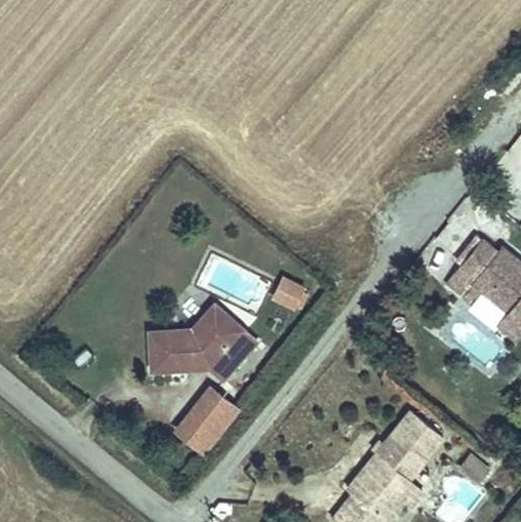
[(475,283),(511,314),(520,322),(520,259),(506,247),(475,283)]
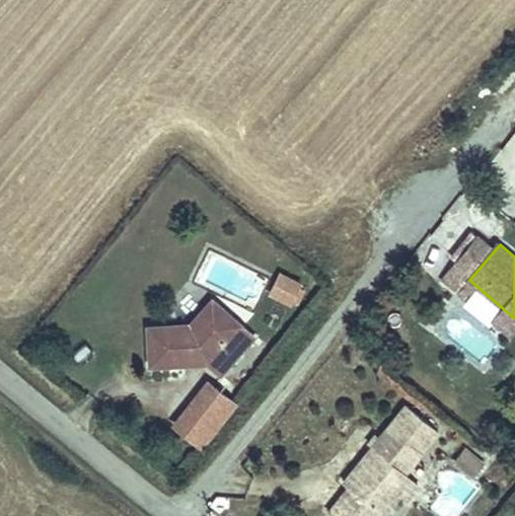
[(292,296),(297,282),(282,277),(278,292),(292,296)]
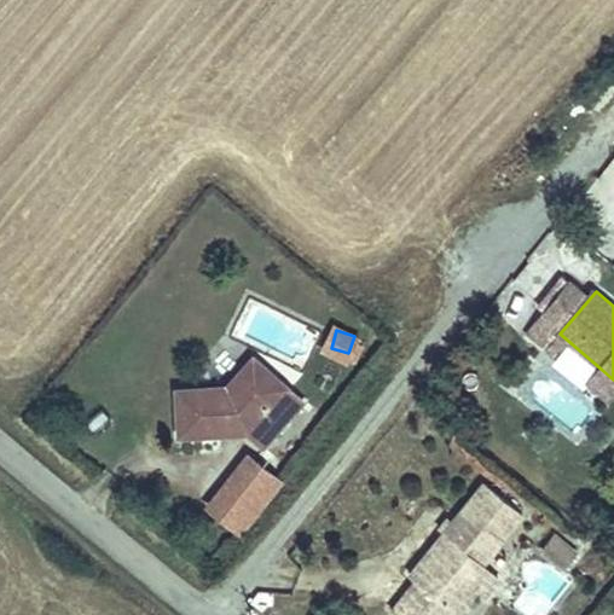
[(290,382),(259,354),(248,366),(279,394),(290,382)]
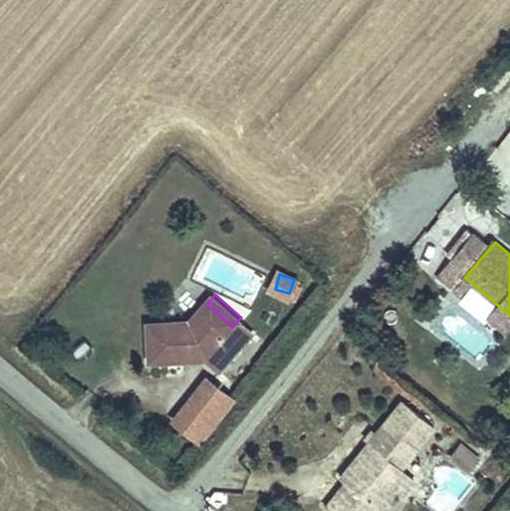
[(241,317),(232,327),(206,304),(191,321),(148,324),(151,362),(185,359),(184,350),(196,350),(206,358),(220,371),(256,330),(241,317)]
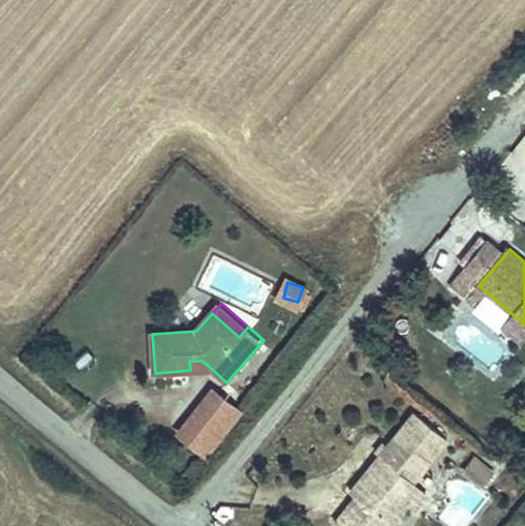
[(524,325),(515,316),(503,331),(522,346),(524,343),(524,325)]
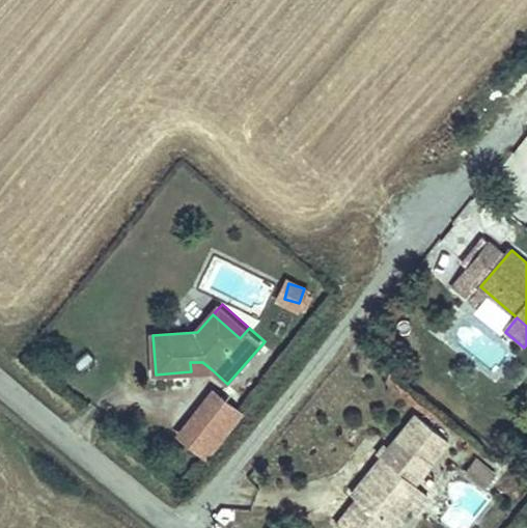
[(213,370),(202,362),(190,362),(191,371),(213,370)]
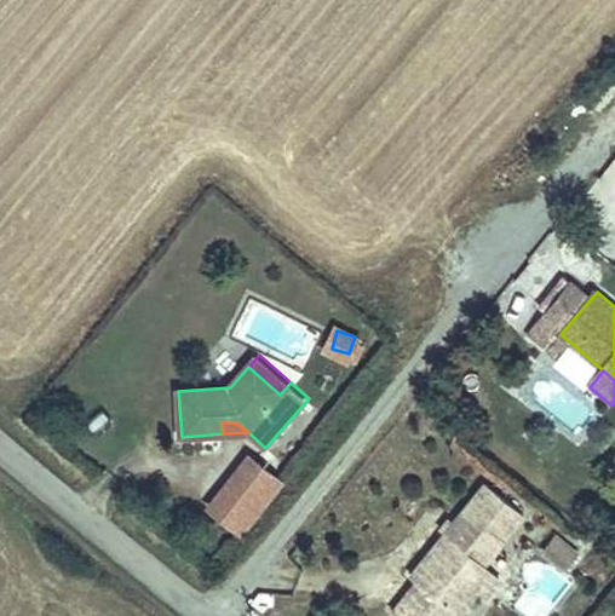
[(246,533),(285,487),(257,464),(218,510),(246,533)]
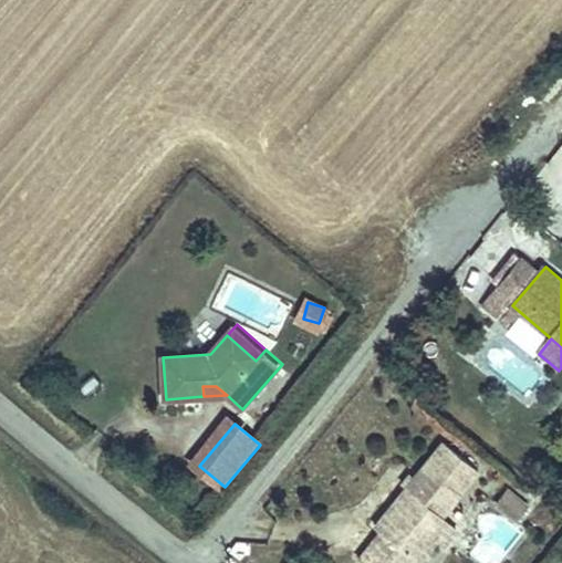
[(402,497),(394,490),(366,522),(372,530),(347,556),(354,562),(417,562),(434,543),(425,534),(437,519),(476,472),(435,438),(406,473),(416,482),(402,497)]
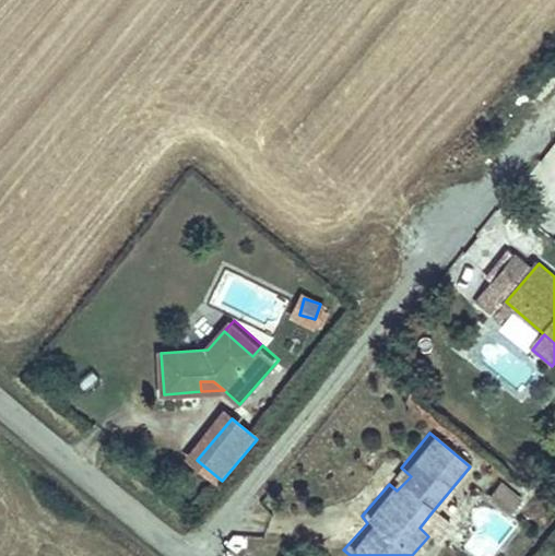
[(401,468),(389,484),(397,491),(411,476),(401,468)]
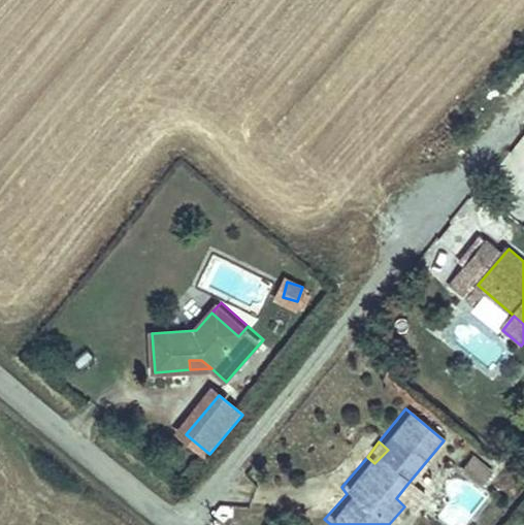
[(494,476),(475,459),(464,471),(484,488),(494,476)]
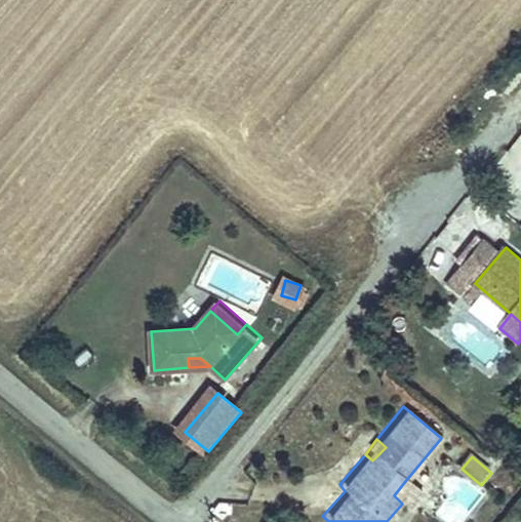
[(408,509),(421,493),(405,481),(394,495),(402,504),(408,509)]
